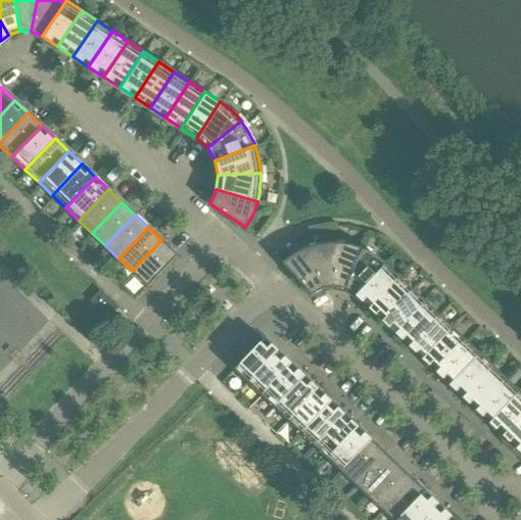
[(161,240),(132,271),(146,284),(176,253),(161,240)]
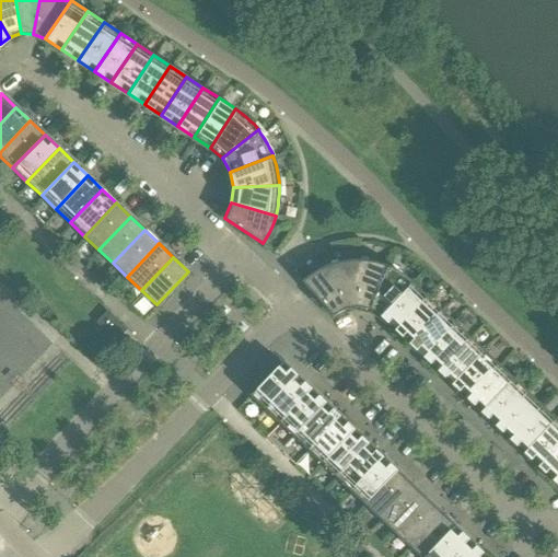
[(344,308),(357,305),(357,259),(355,259),(349,259),(344,259),(339,260),(334,262),(327,264),(344,308)]
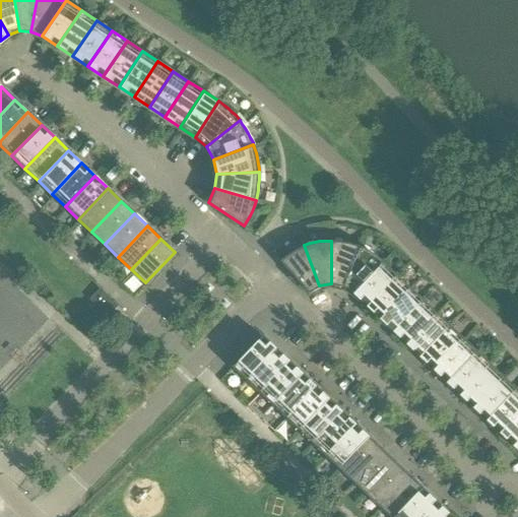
[(331,283),(342,285),(359,246),(353,244),(348,243),(344,242),(339,241),(334,241),(331,241),(331,283)]
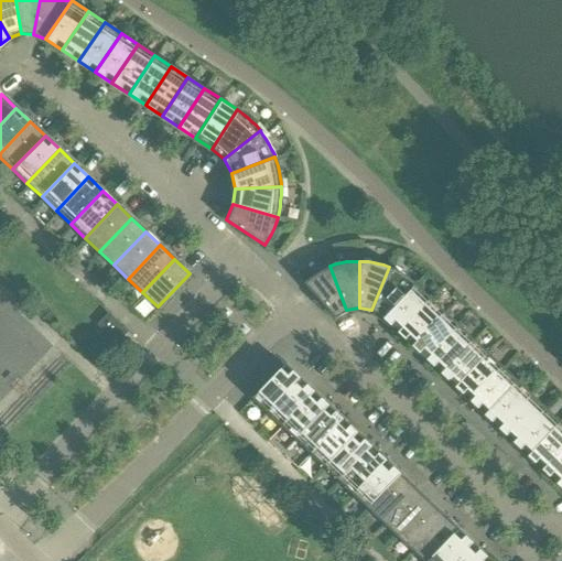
[(334,316),(346,310),(330,266),(326,268),(321,270),(316,272),(312,276),(307,279),(303,282),(334,316)]
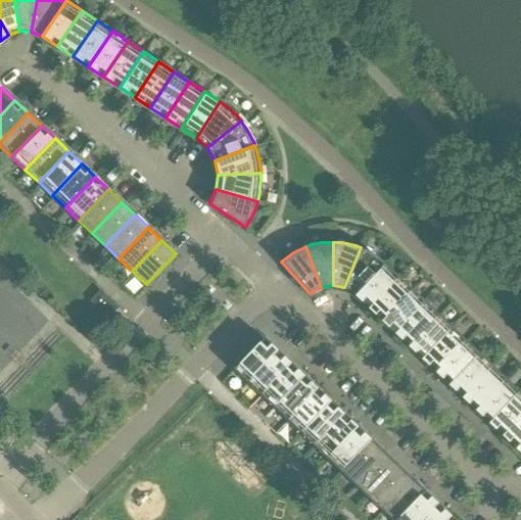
[(344,287),(354,294),(384,263),(381,261),(378,257),(374,254),(370,251),(365,249),(361,247),(344,287)]
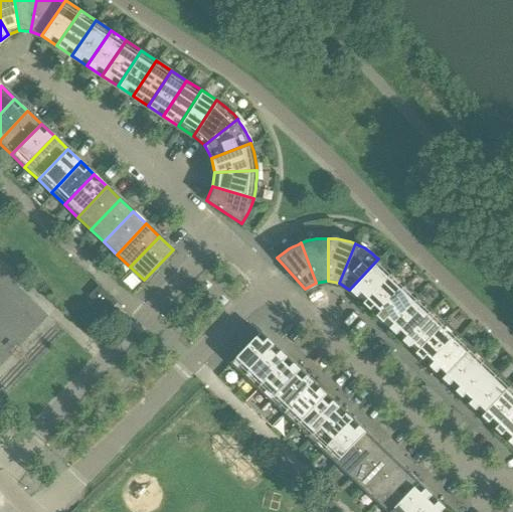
[(349,290),(362,302),(391,272),(378,259),(349,290)]
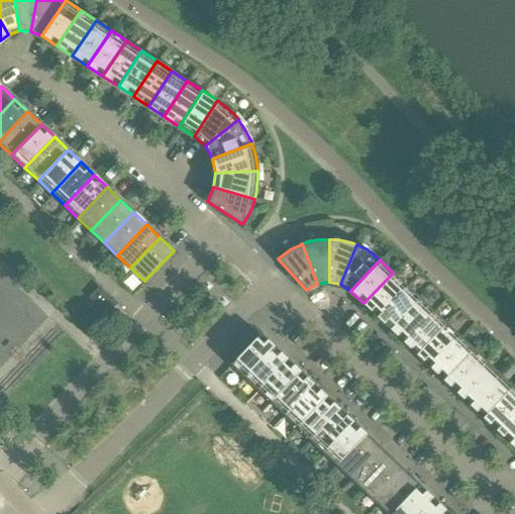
[(364,303),(377,315),(406,285),(393,273),(364,303)]
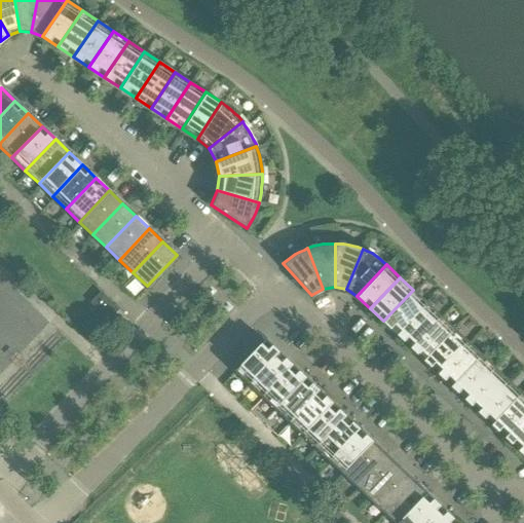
[(383,321),(397,334),(426,302),(413,290),(383,321)]
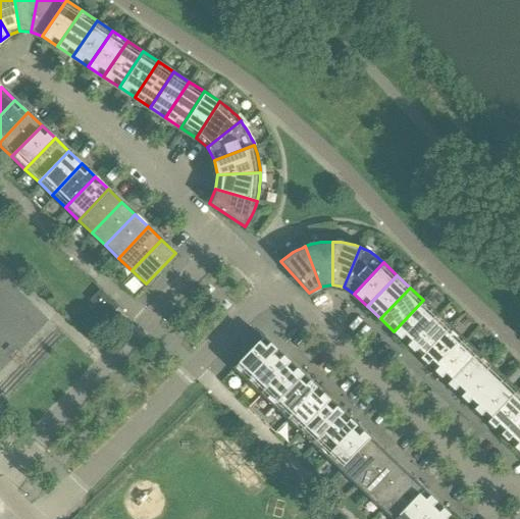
[(394,331),(407,344),(436,313),(423,300),(394,331)]
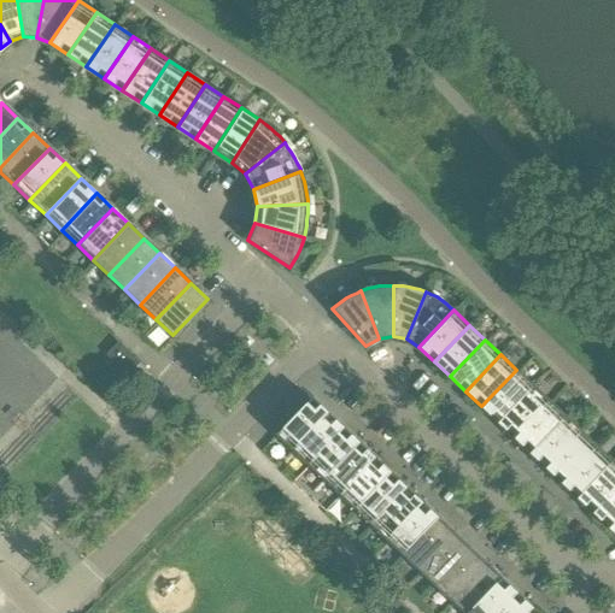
[(481,406),(497,422),(532,384),(516,370),(481,406)]
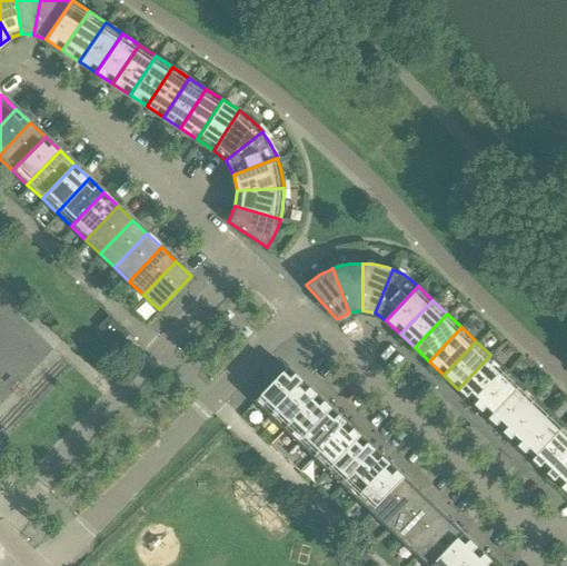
[(458,389),(474,403),(506,369),(490,355),(458,389)]
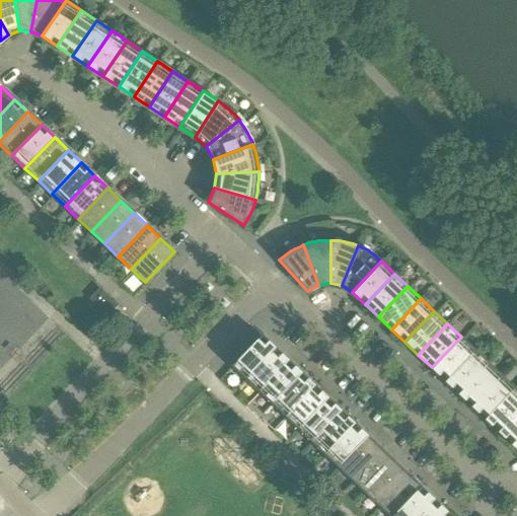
[(231,364),(244,377),(274,347),(261,334),(231,364)]
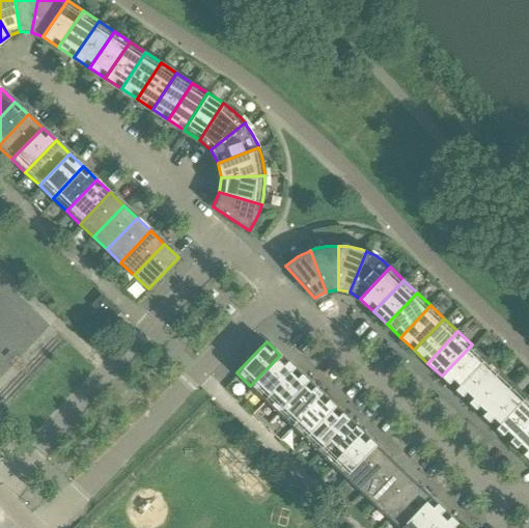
[(442,376),(455,389),(485,357),(472,344),(442,376)]
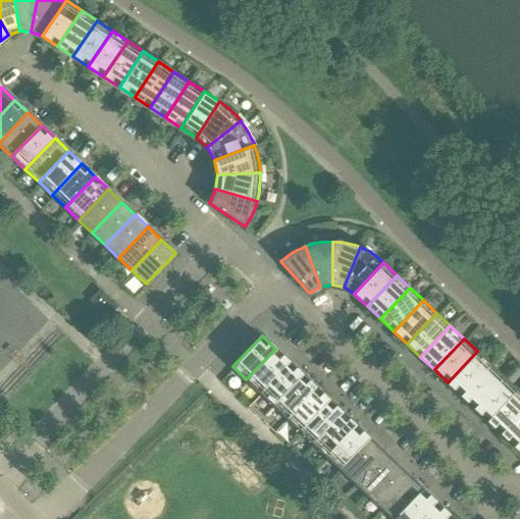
[(246,379),(259,393),(289,361),(275,349),(246,379)]
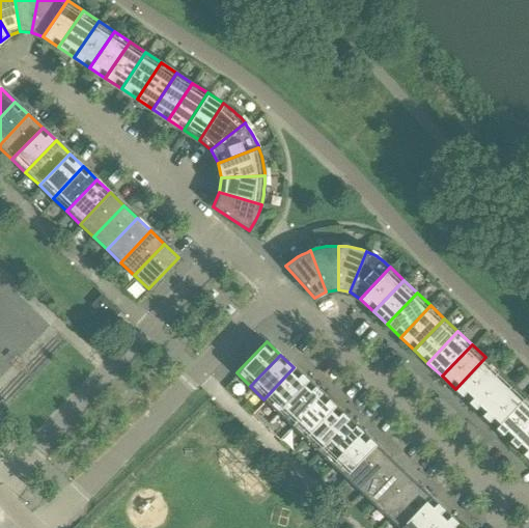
[(455,389),(469,401),(499,370),(485,357),(455,389)]
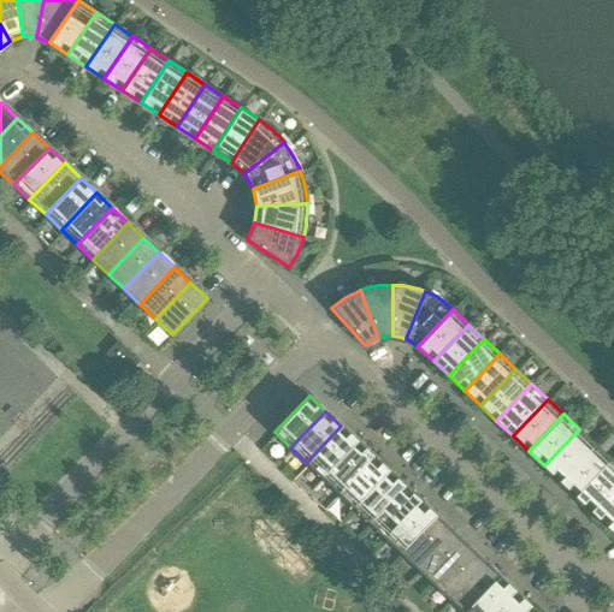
[(306,463),(322,477),(356,441),(341,426),(306,463)]
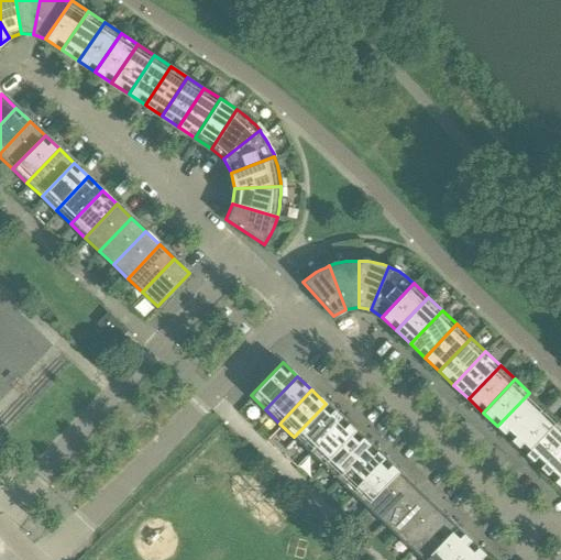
[(497,426),(512,440),(543,406),(529,393),(497,426)]
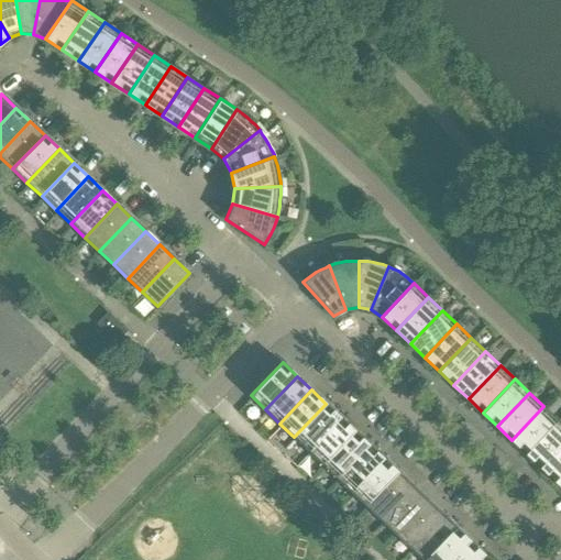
[(294,437),(308,451),(340,417),(326,404),(294,437)]
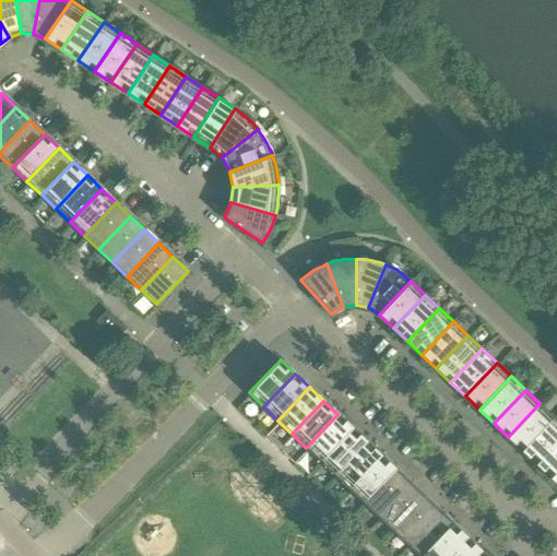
[(508,437),(522,450),(554,417),(540,403),(508,437)]
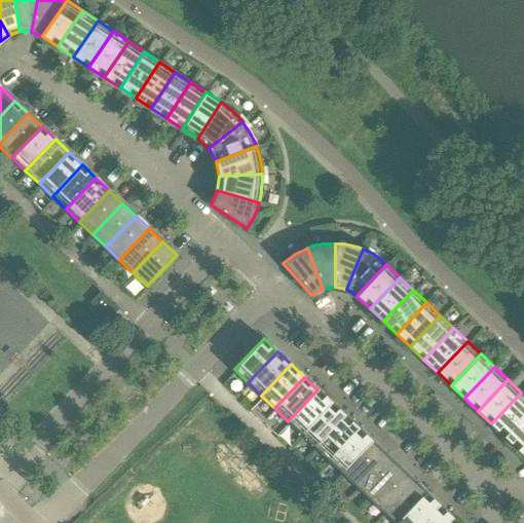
[(288,421),(301,434),(331,403),(317,389),(288,421)]
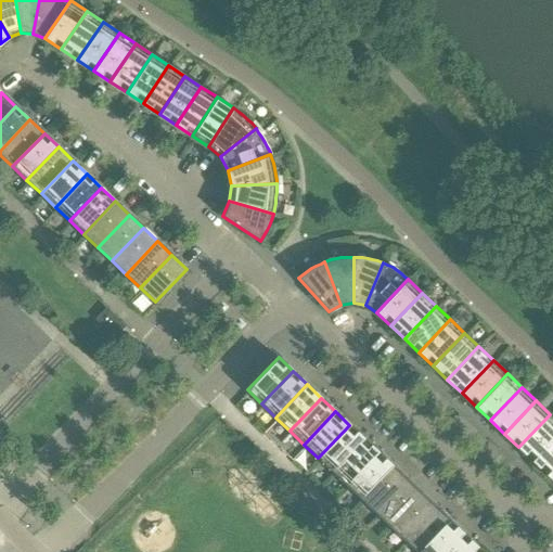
[(518,447),(532,461),(552,438),(552,416),(550,414),(518,447)]
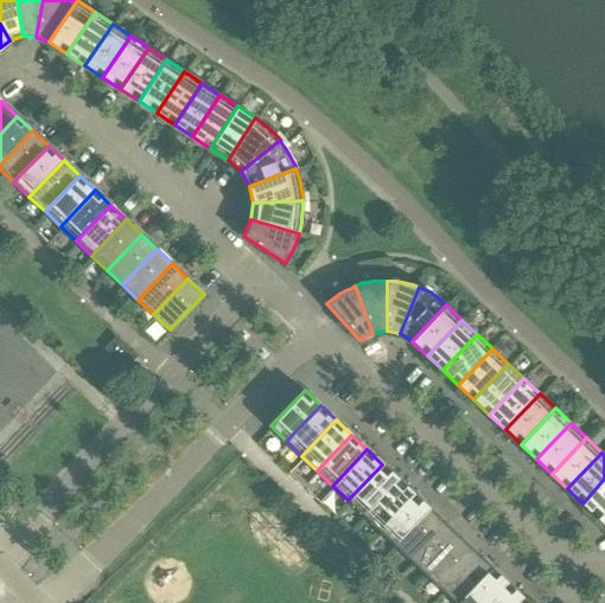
[(348,500),(364,515),(399,479),(382,464),(348,500)]
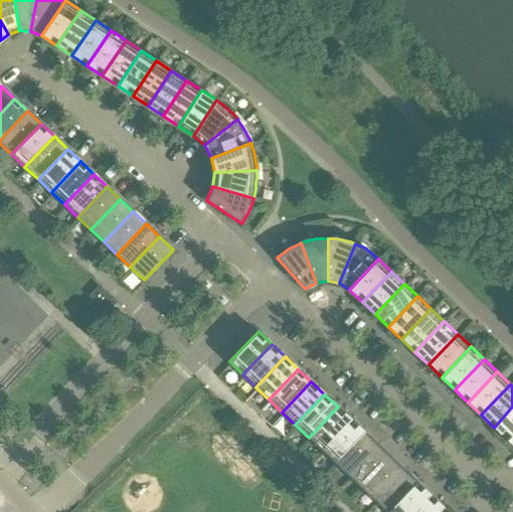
[(309,438),(321,450),(351,419),(338,406),(309,438)]
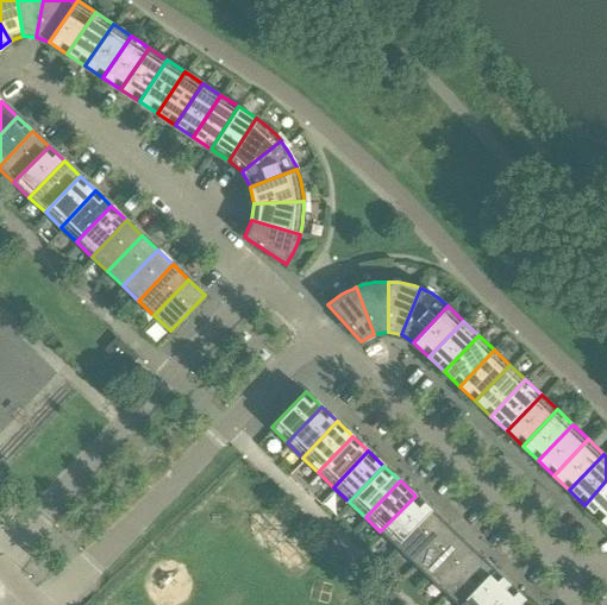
[(606,480),(584,505),(600,520),(606,511),(606,480)]
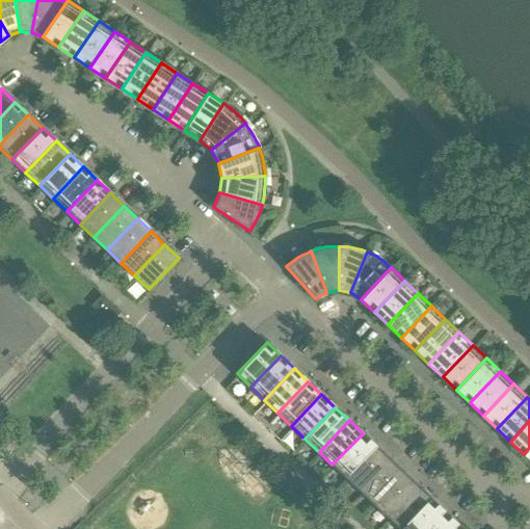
[(332,465),(346,477),(376,446),(363,433),(332,465)]
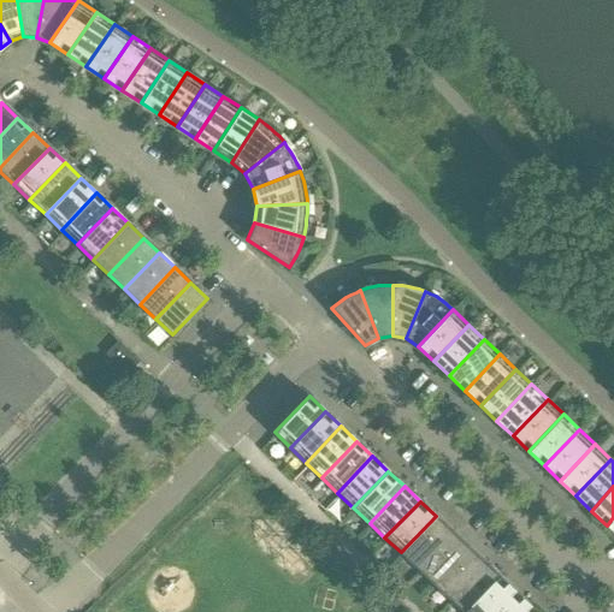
[(401,552),(417,568),(452,532),(436,516),(401,552)]
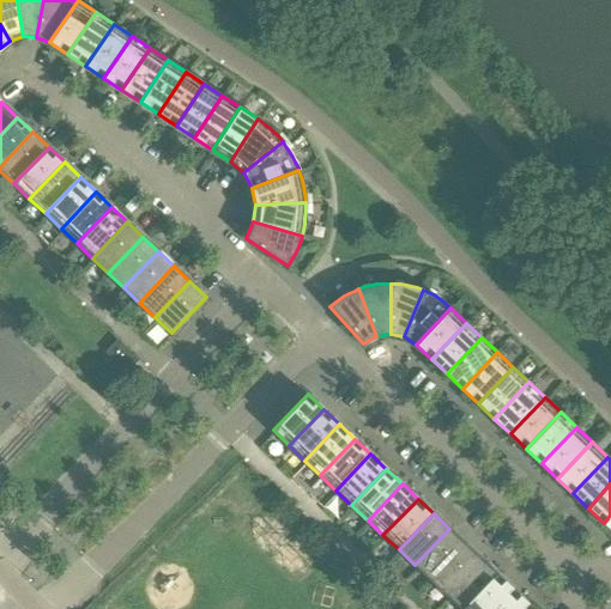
[(415,565),(430,580),(465,543),(449,529),(415,565)]
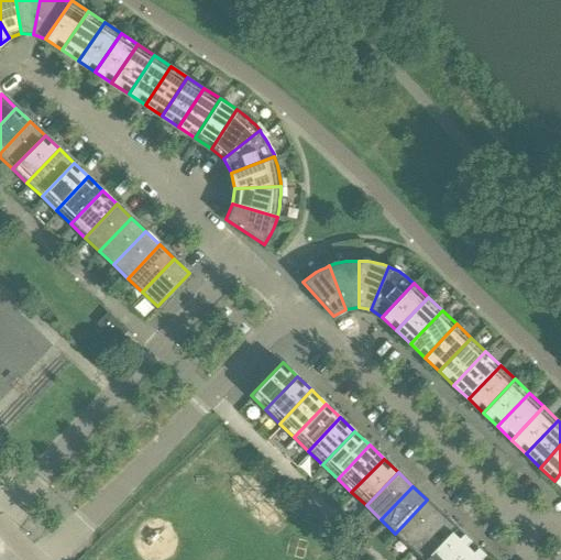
[(395,534),(409,547),(441,514),(427,500),(395,534)]
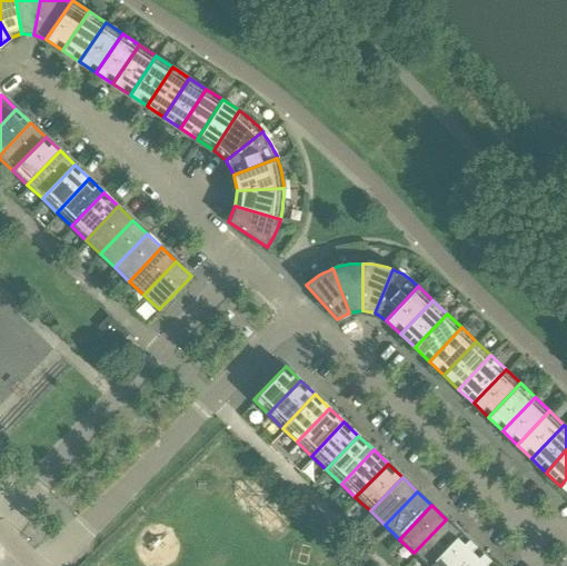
[(414,553),(427,565),(428,565),(460,533),(446,519),(414,553)]
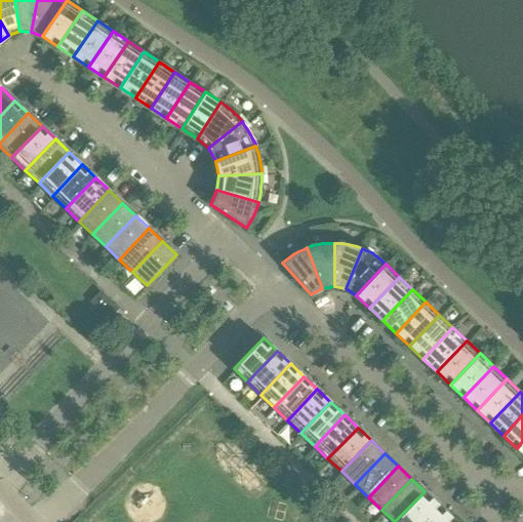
[(395,521),(420,521),(438,504),(425,491),(395,521)]
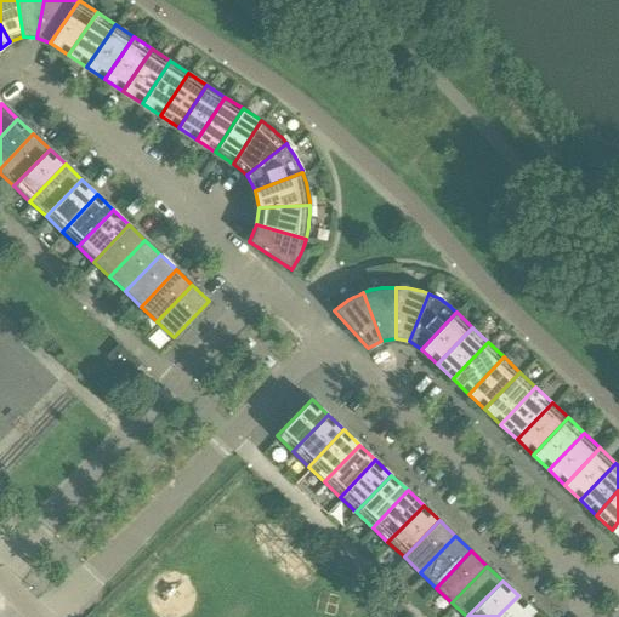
[(498,616),(528,616),(534,611),(518,595),(498,616)]
